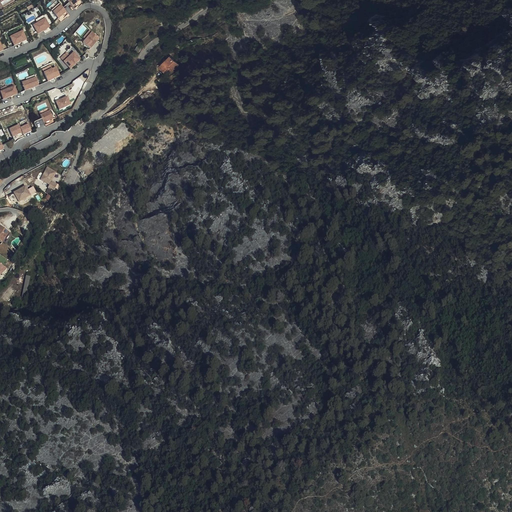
[(0,0),(0,9),(0,10),(15,0),(0,0)]
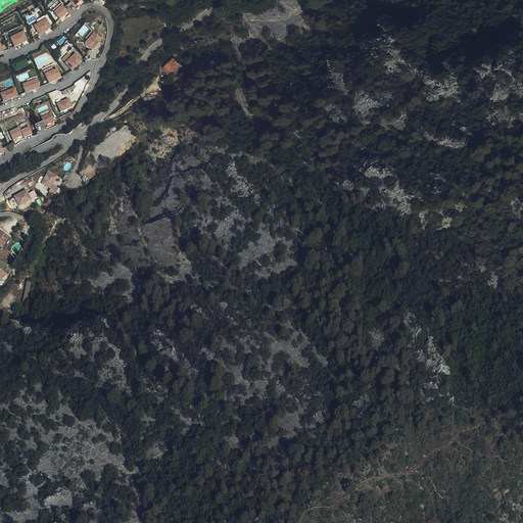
[(82,0),(68,0),(77,9),(85,3),(82,0)]
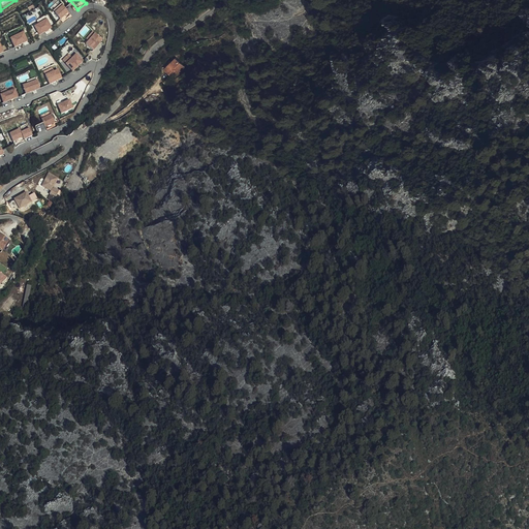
[(63,22),(71,14),(61,3),(53,11),(63,22)]
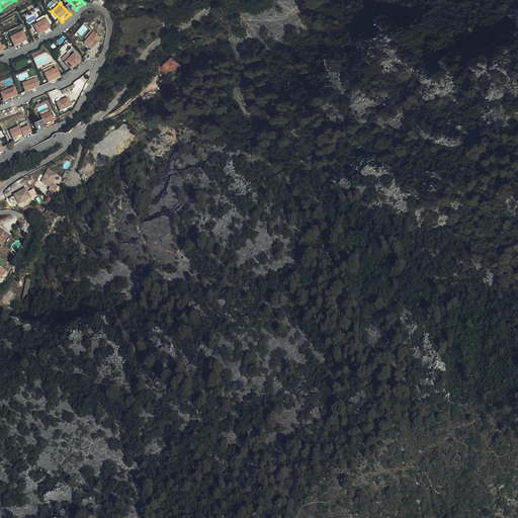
[(33,25),(38,34),(47,30),(48,31),(54,28),(49,18),(33,25)]
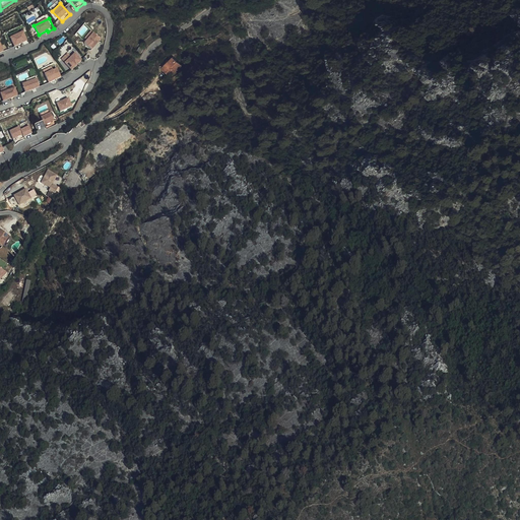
[(10,38),(14,47),(28,41),(23,31),(10,38)]
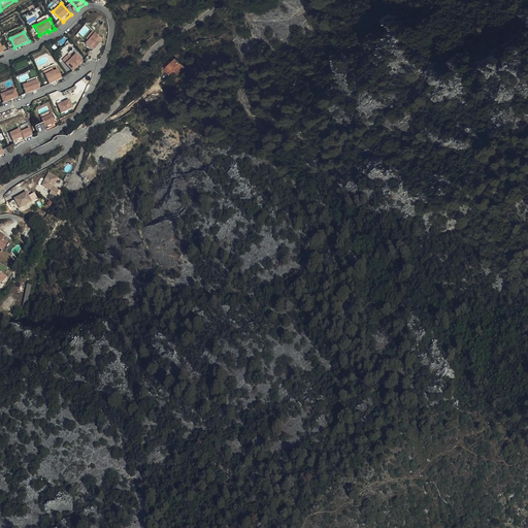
[(94,32),(85,43),(94,51),(103,40),(94,32)]
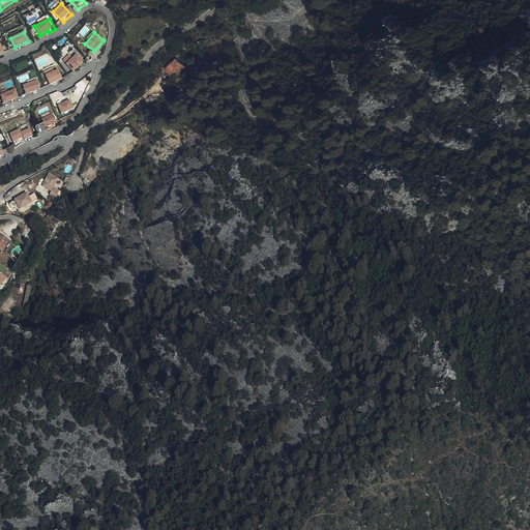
[(68,54),(62,60),(74,71),(84,61),(77,54),(72,58),(68,54)]
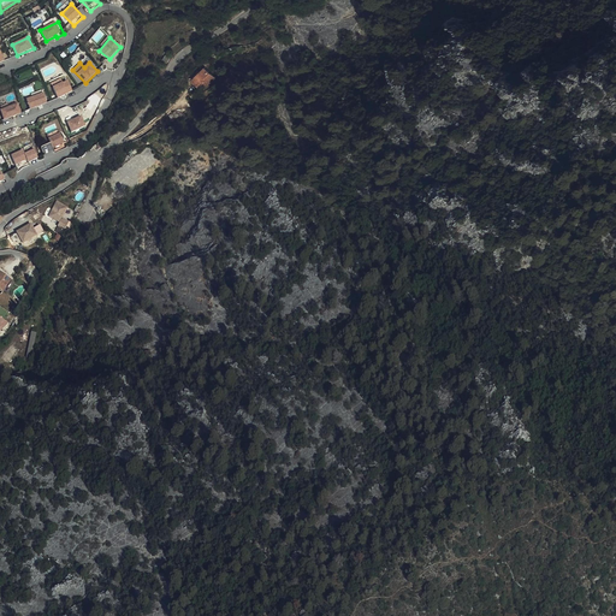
[(193,80),(205,90),(217,77),(206,66),(193,80)]
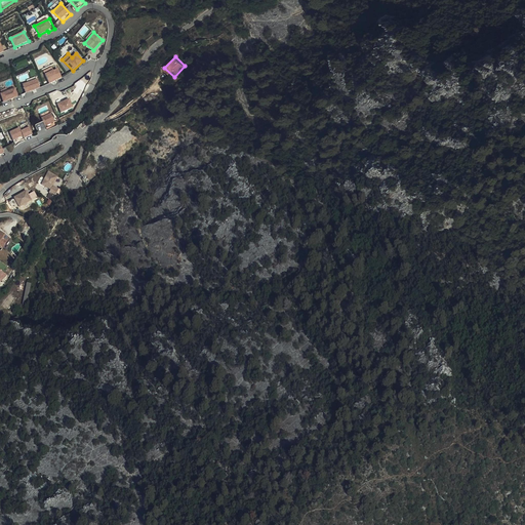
[(47,84),(63,78),(58,69),(51,71),(49,66),(41,69),(47,84)]
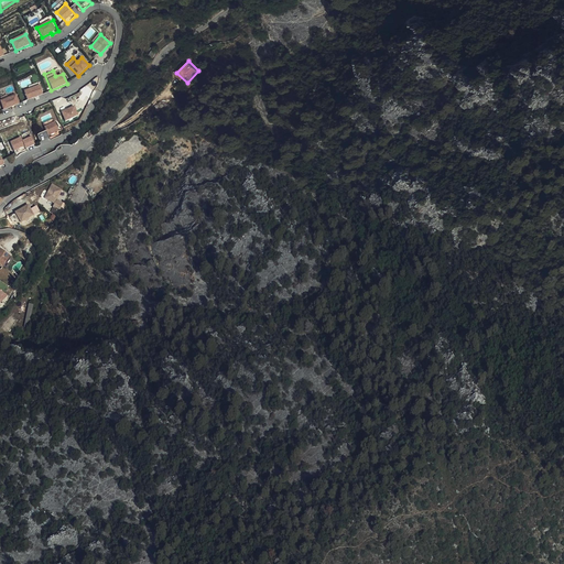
[(40,83),(29,85),(30,89),(25,90),(26,99),(43,96),(40,83)]
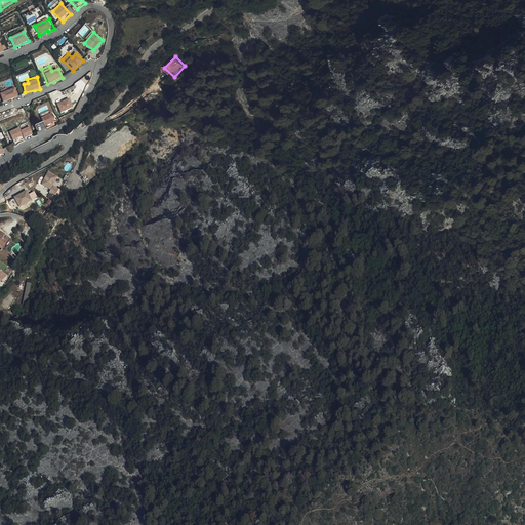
[(15,88),(0,93),(3,102),(18,95),(15,88)]
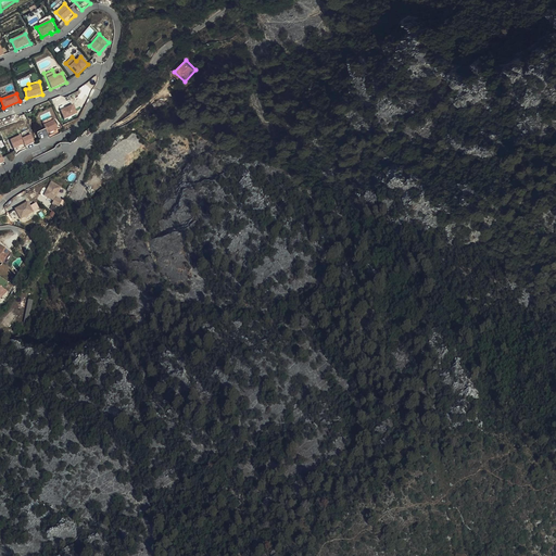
[(74,104),(61,111),(65,119),(78,113),(74,104)]
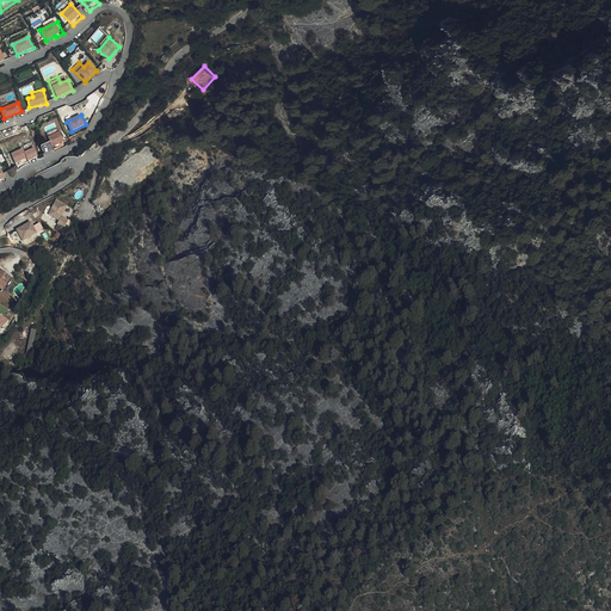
[(60,128),(47,135),(56,150),(68,143),(60,128)]
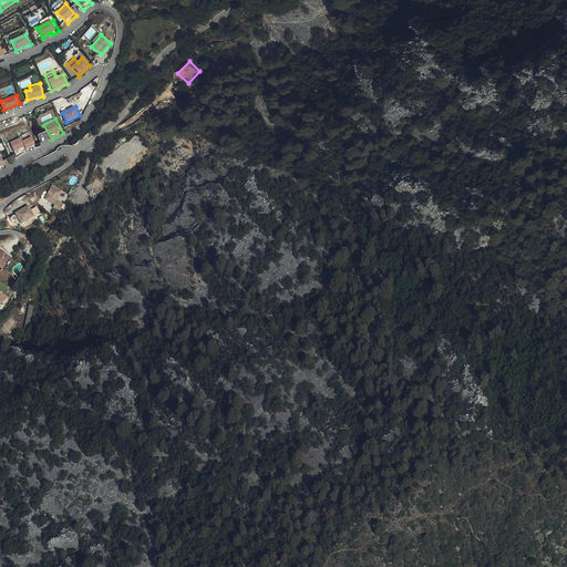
[(10,142),(14,152),(26,147),(27,150),(35,146),(30,133),(10,142)]
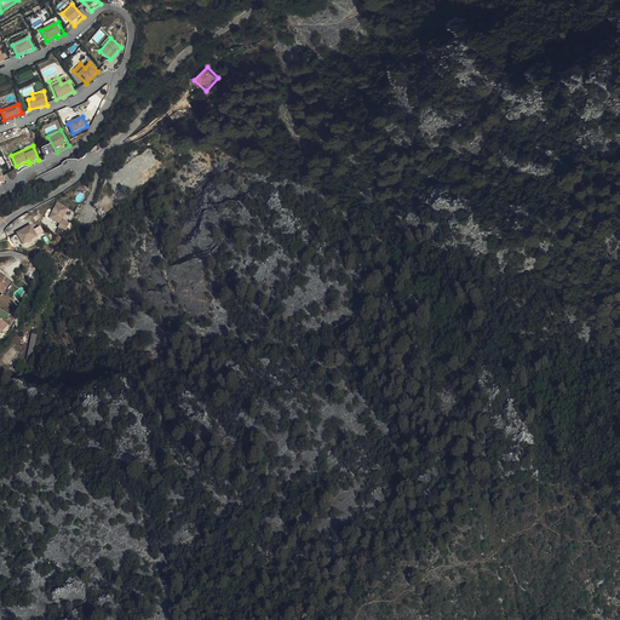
[(56,202),(49,218),(61,223),(56,231),(61,234),(63,228),(68,230),(79,207),(78,207),(75,211),(56,202)]
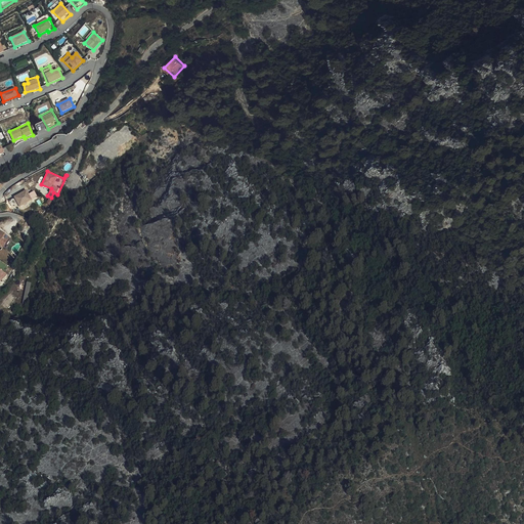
[(38,198),(35,191),(29,193),(27,190),(13,197),(19,207),(38,198)]
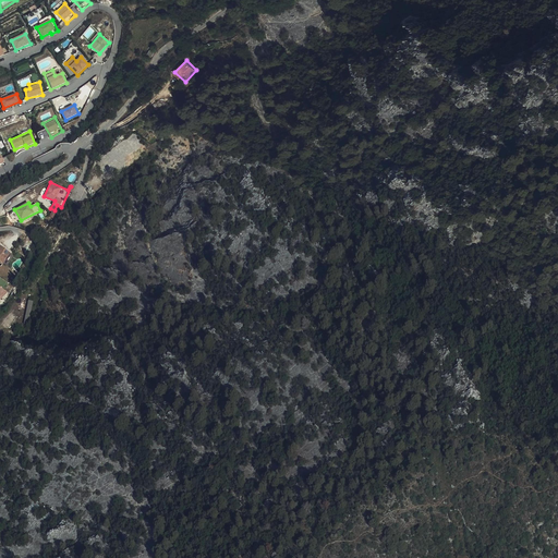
[(0,245),(0,247),(10,254),(10,253),(0,245)]
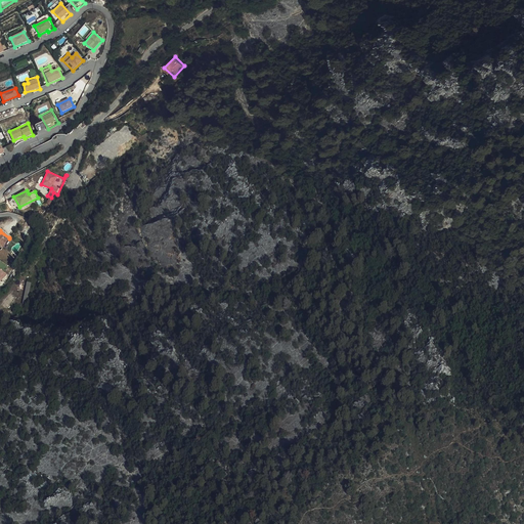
[(0,248),(2,250),(9,238),(0,232),(0,248)]
